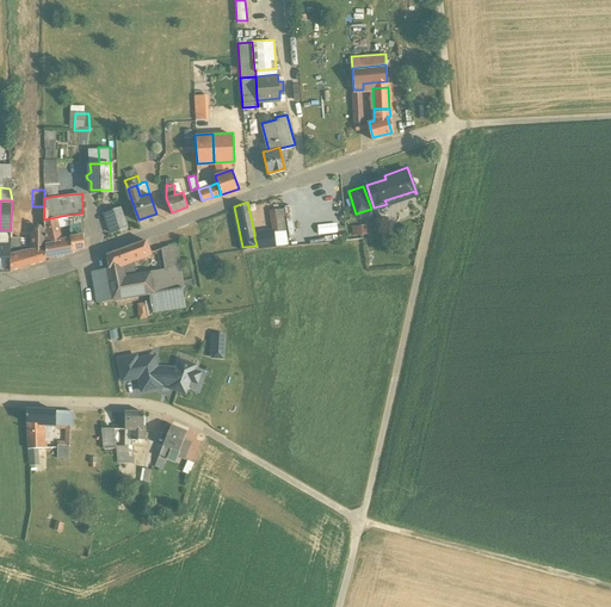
[(121,205),(105,211),(112,231),(128,225),(121,205)]
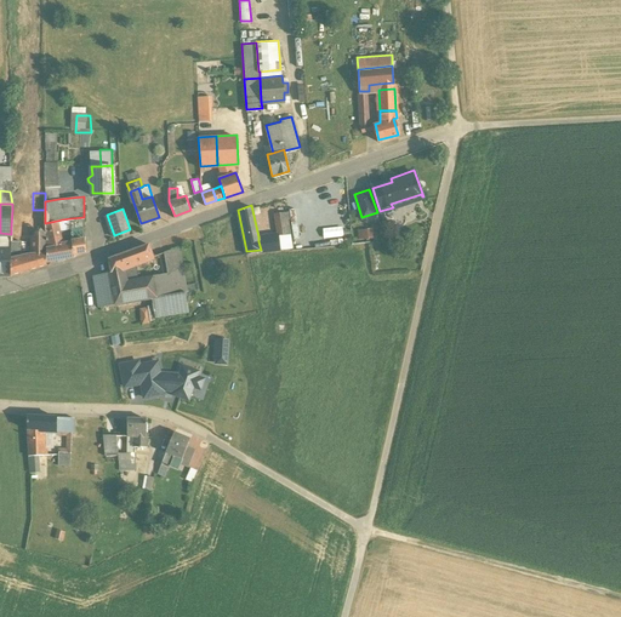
[(30,210),(12,210),(11,228),(22,228),(23,230),(30,230),(30,210)]
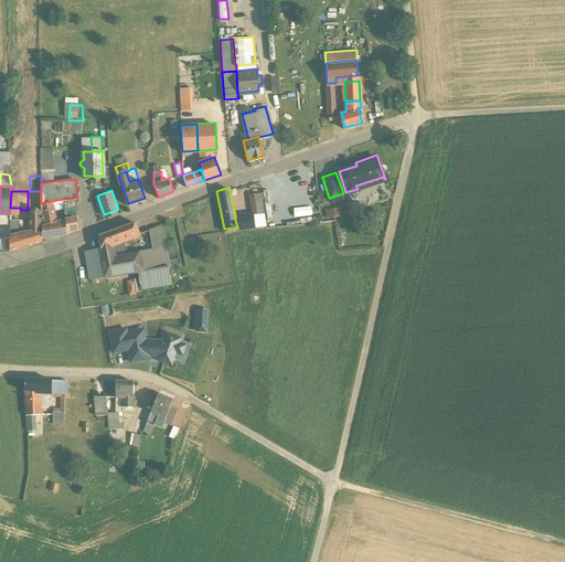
[(30,191),(28,191),(28,210),(31,210),(42,210),(41,203),(41,191),(30,191)]
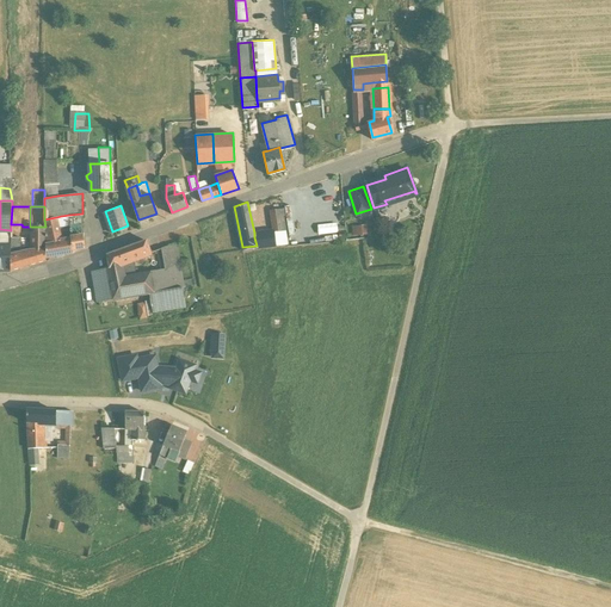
[(82,214),(69,215),(69,218),(71,236),(62,237),(65,253),(73,252),(72,248),(85,247),(82,234),(82,214)]
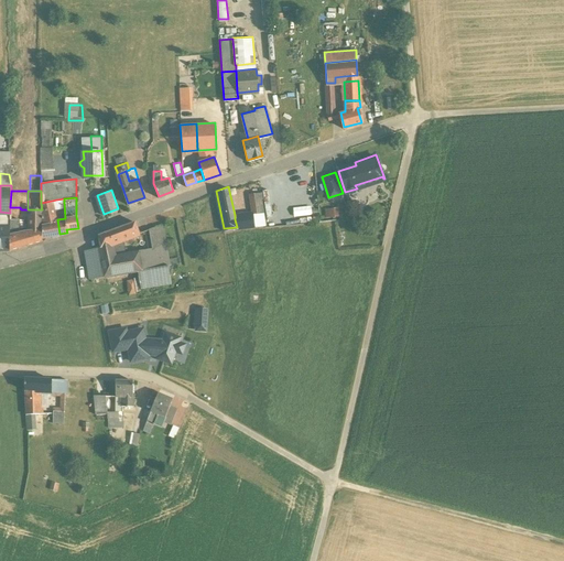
[(261,197),(251,200),(252,213),(263,212),(262,202),(261,197)]
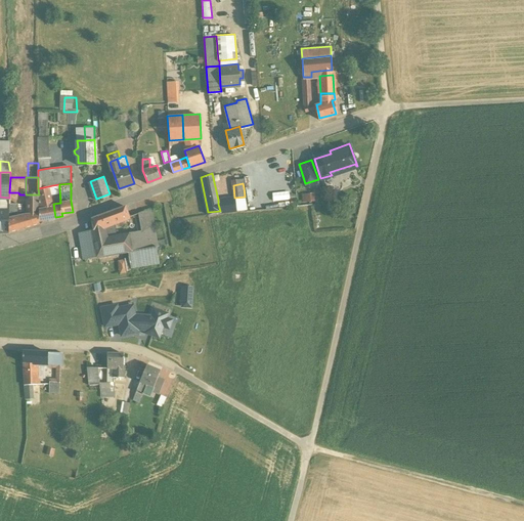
[(48,186),(38,188),(39,194),(39,220),(53,217),(55,217),(53,204),(51,204),(50,200),(51,200),(48,186)]
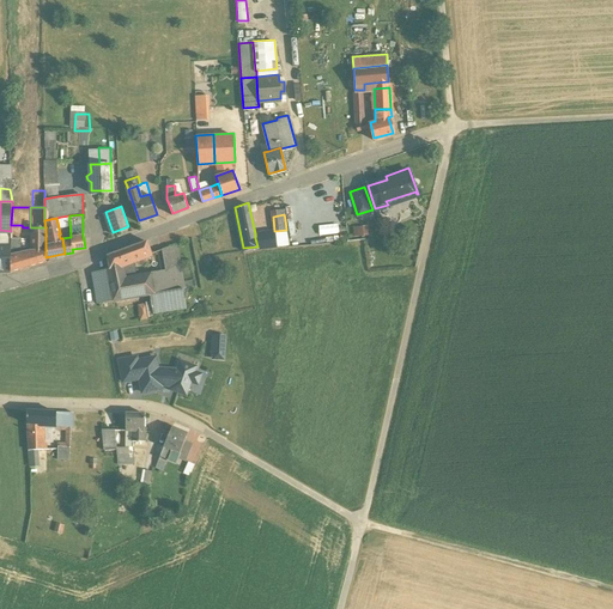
[(23,227),(22,225),(11,225),(11,231),(11,237),(19,237),(22,235),(22,227),(23,227)]
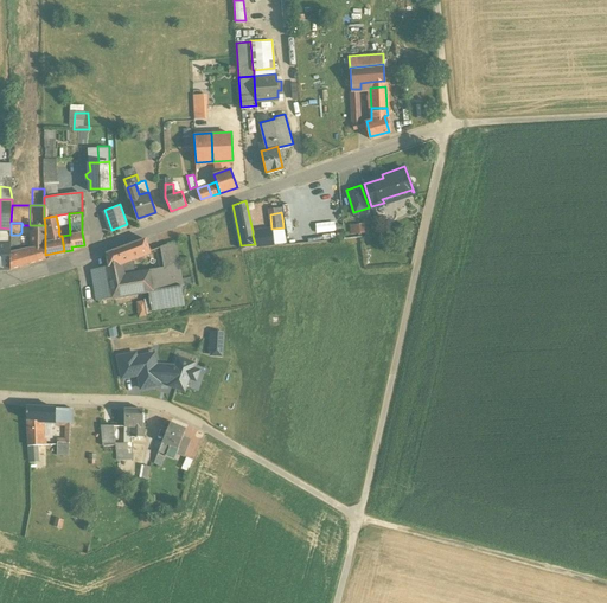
[(45,225),(33,225),(33,248),(29,248),(29,251),(20,251),(20,238),(11,239),(11,267),(45,257),(45,255),(45,225)]
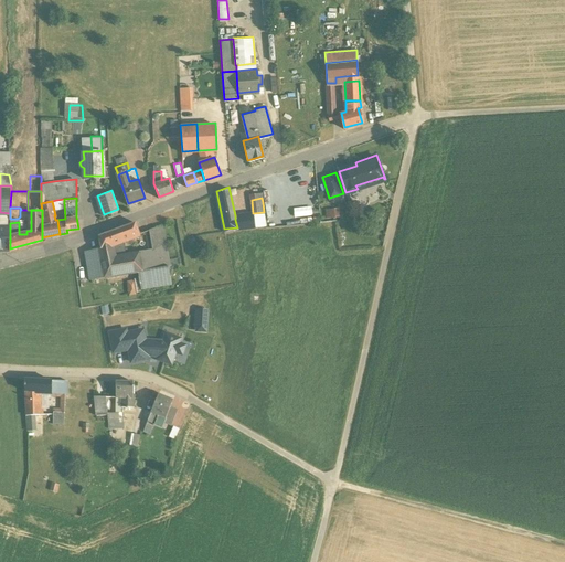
[(264,212),(253,213),(254,225),(265,224),(264,212)]
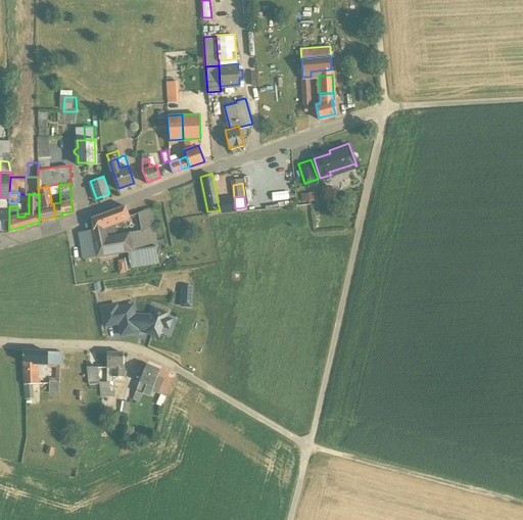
[(234,197),(220,198),(221,202),(218,203),(220,210),(235,208),(234,197)]
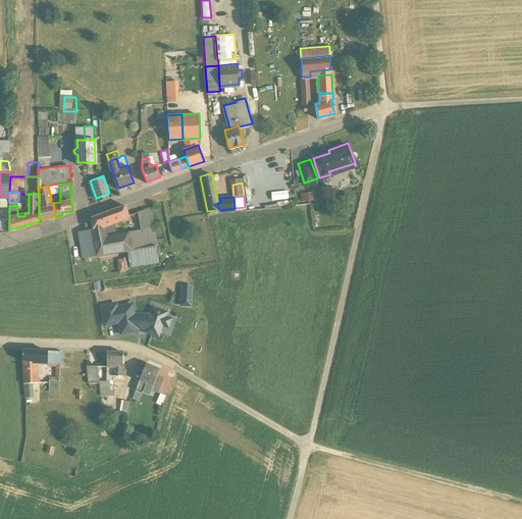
[(124,204),(91,217),(94,228),(113,221),(128,215),(124,204)]
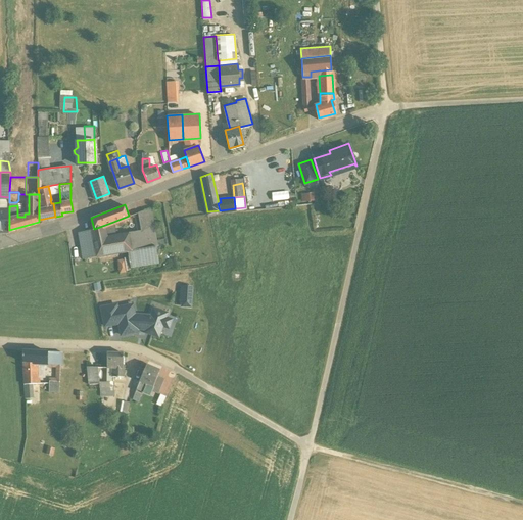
[(149,206),(139,210),(142,230),(153,228),(149,206)]
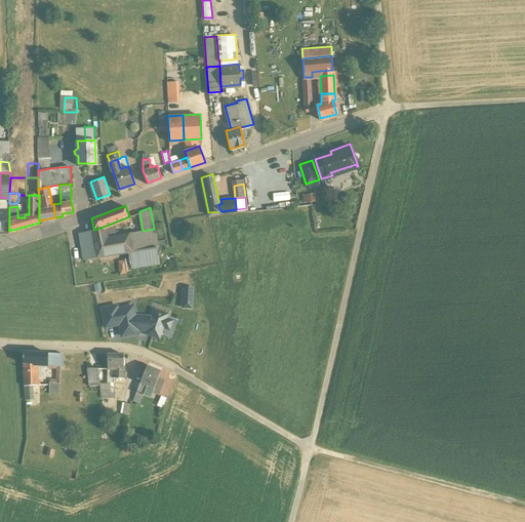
[(0,208),(0,230),(9,231),(9,208),(0,208)]
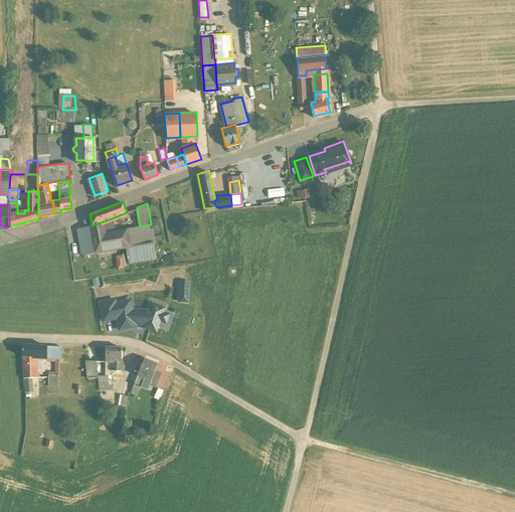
[(112,218),(93,225),(91,225),(95,251),(109,249),(109,250),(111,250),(111,249),(130,245),(127,228),(114,231),(112,218)]
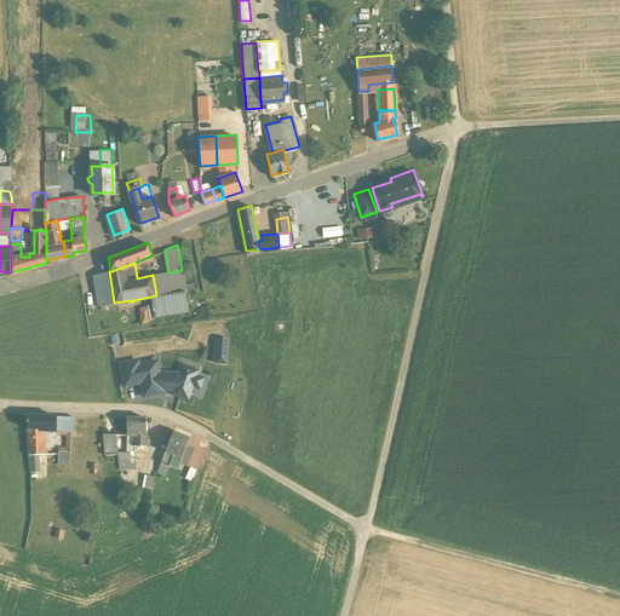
[(182,270),(168,272),(172,293),(185,291),(182,270)]
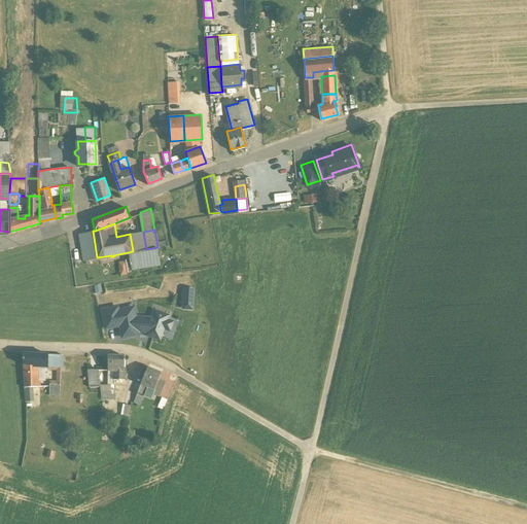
[(93,231),(79,233),(84,259),(97,257),(93,231)]
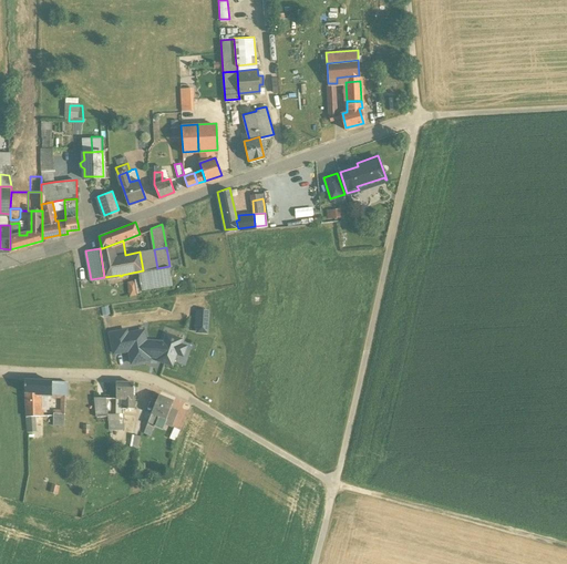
[(154,249),(140,252),(143,270),(144,270),(157,268),(154,249)]
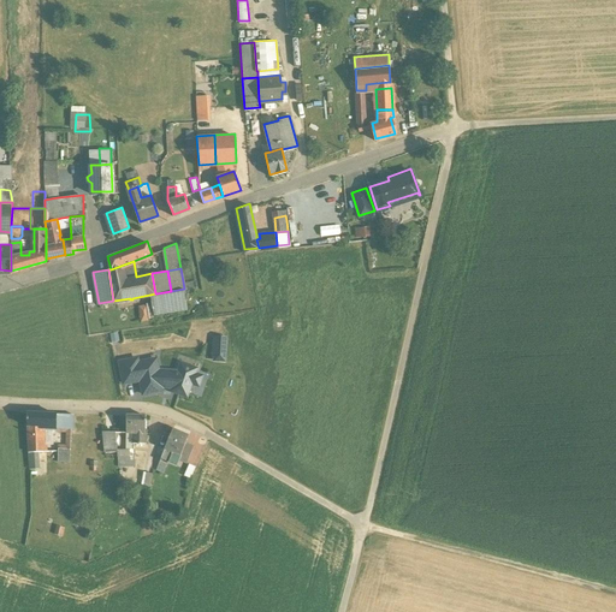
[(171,291),(157,293),(160,313),(187,308),(184,289),(171,291)]
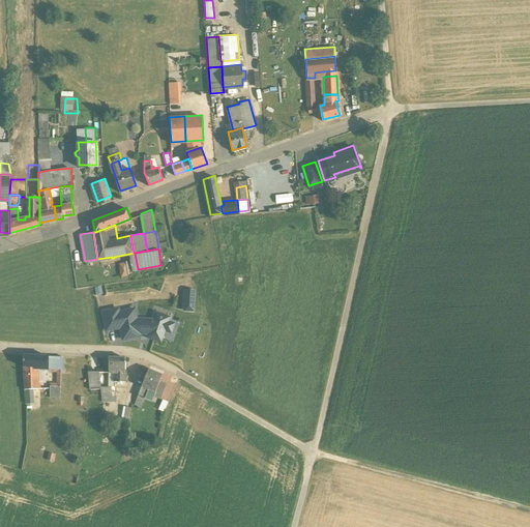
[(183,309),(194,310),(195,289),(183,288),(182,302),(183,302),(183,309)]
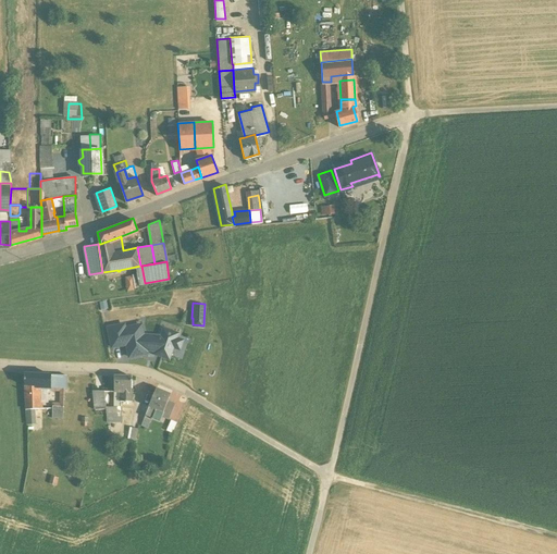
[(123,323),(109,327),(112,345),(128,342),(130,354),(146,352),(146,347),(143,334),(140,324),(124,328),(123,323)]
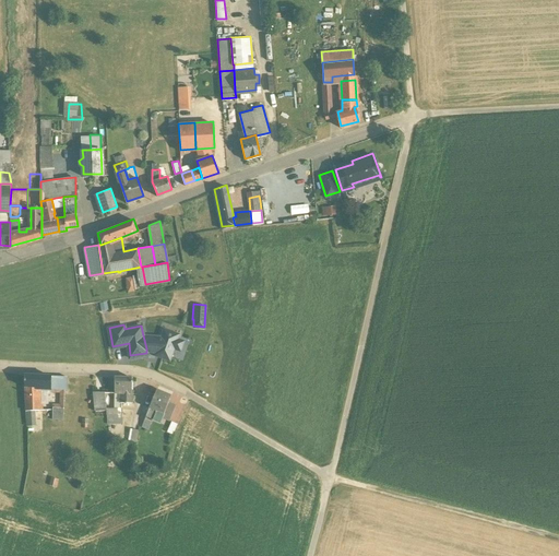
[(164,330),(163,336),(143,335),(146,349),(157,349),(157,353),(169,357),(173,347),(181,350),(185,339),(176,336),(177,334),(164,330)]
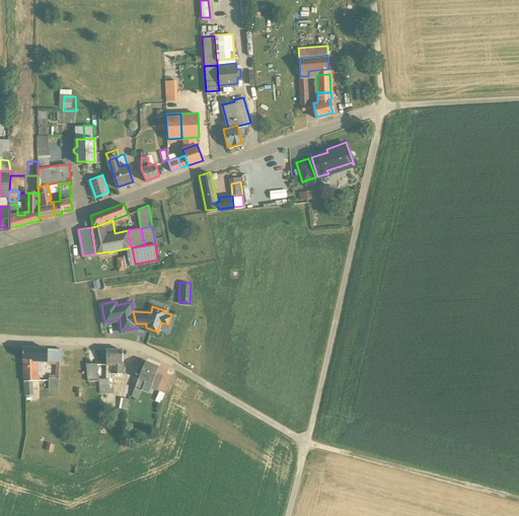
[(40,347),(22,347),(22,358),(23,358),(24,379),(30,379),(38,379),(35,358),(39,358),(48,359),(48,348),(47,348),(40,348),(40,347)]
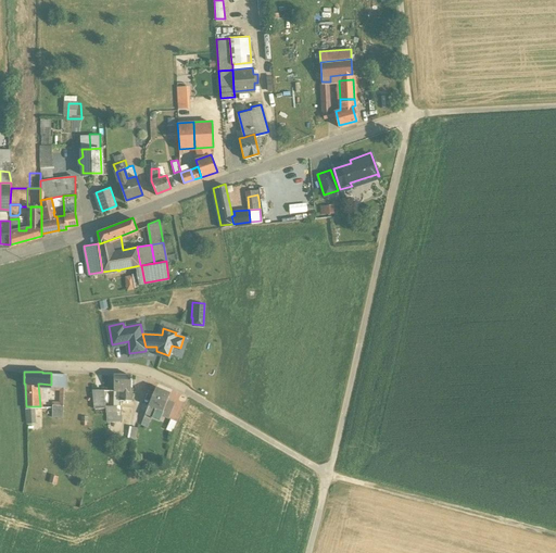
[(67,373),(51,373),(51,385),(66,385),(67,373)]
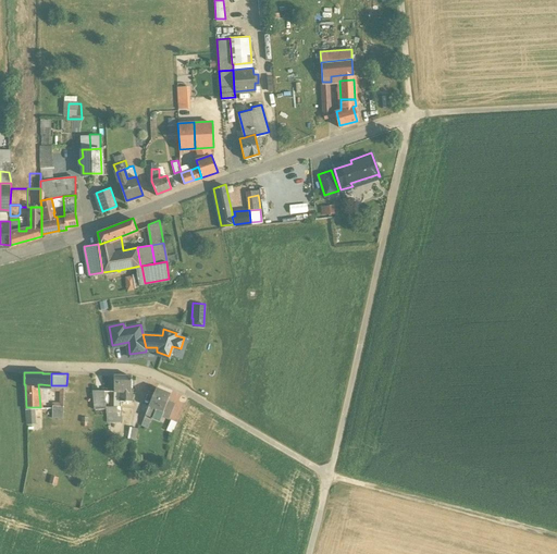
[(132,374),(114,373),(114,390),(121,390),(121,399),(131,399),(132,374)]
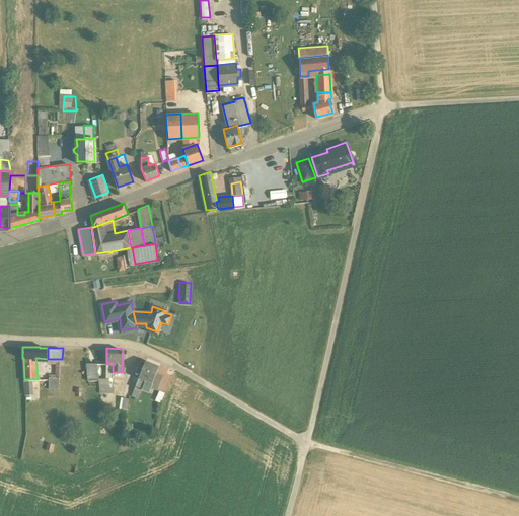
[(158,366),(145,360),(138,376),(139,377),(135,386),(141,389),(145,379),(151,382),(156,372),(158,366)]
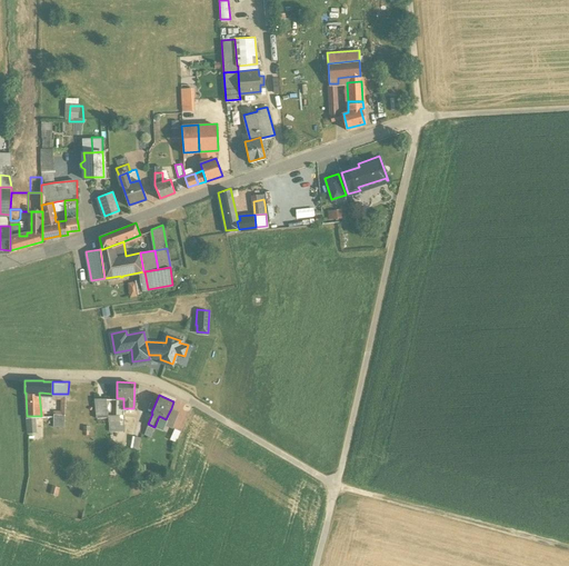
[(107,397),(96,397),(97,416),(108,415),(108,414),(107,397)]
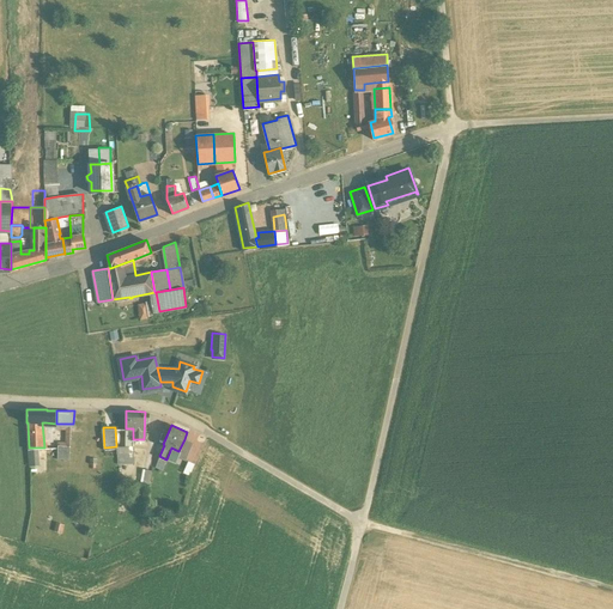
[(192,442),(184,439),(178,455),(186,457),(192,442)]
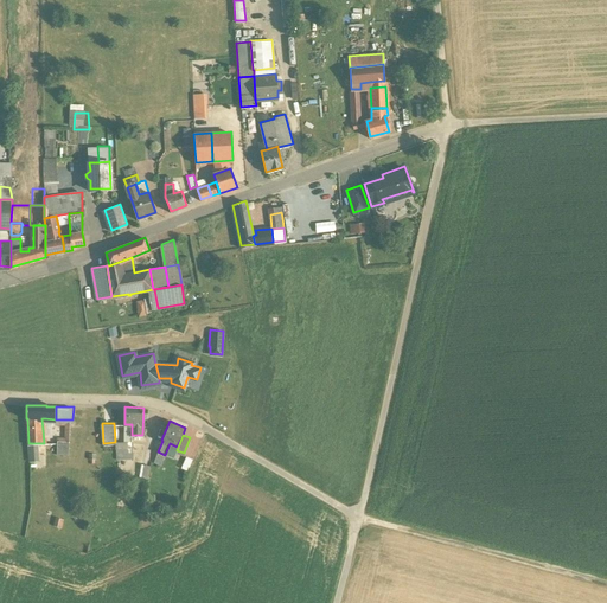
[(133,447),(116,447),(116,456),(133,456),(133,447)]
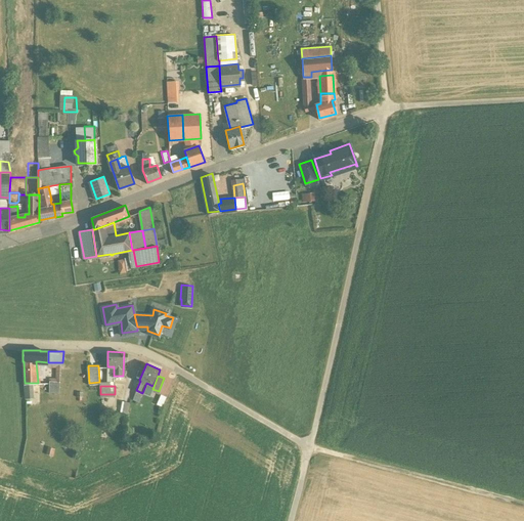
[(142,393),(136,390),(132,397),(139,400),(142,393)]
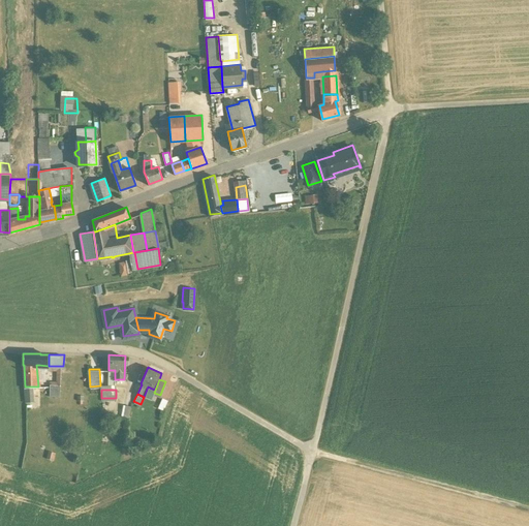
[(168,400),(163,398),(159,407),(164,409),(168,400)]
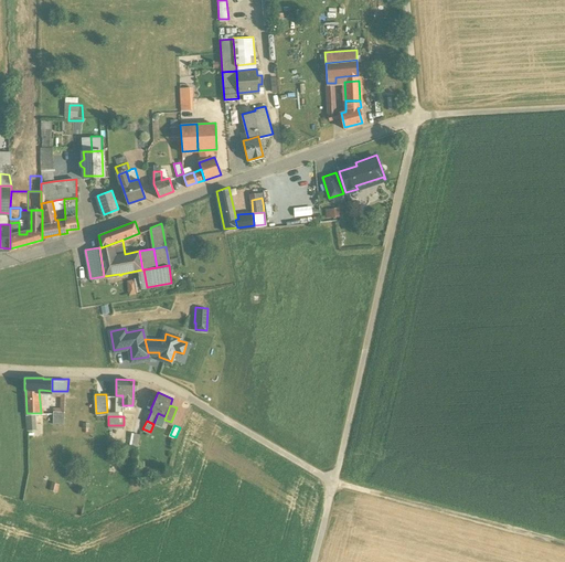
[(139,433),(131,431),(129,444),(137,445),(139,433)]
